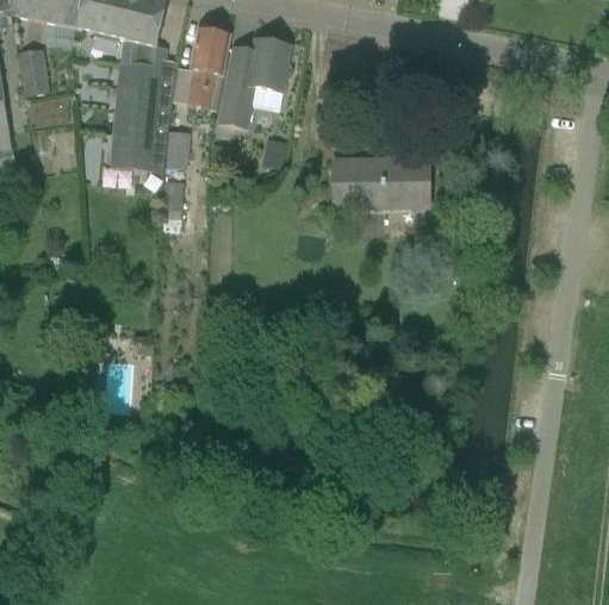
[(0,0),(0,151),(11,150),(4,101),(5,101),(0,67),(0,30),(11,29),(10,18),(7,0),(0,0)]
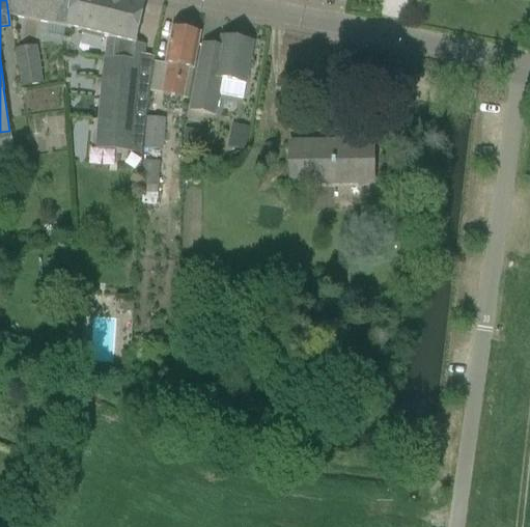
[(6,0),(8,16),(37,21),(40,0),(6,0)]
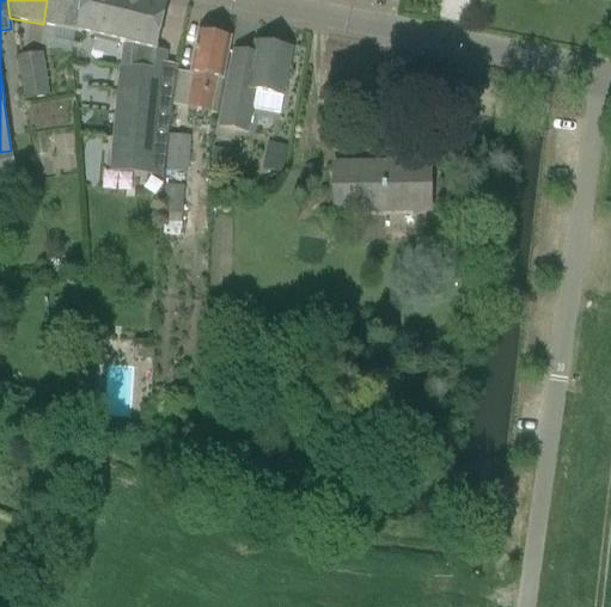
[(47,0),(43,24),(72,30),(79,0),(47,0)]
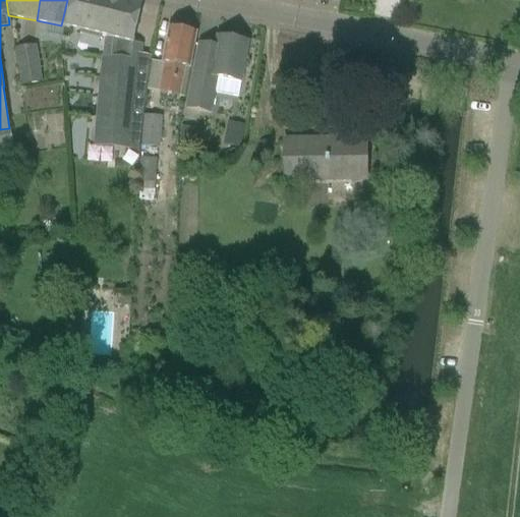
[(105,34),(114,36),(132,41),(142,2),(134,0),(67,0),(61,25),(65,26),(66,24),(81,29),(80,33),(102,38),(103,34),(105,34)]
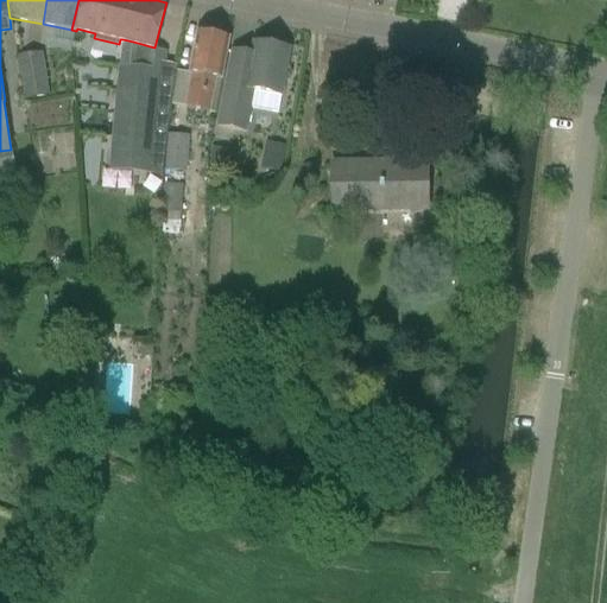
[(214,109),(229,35),(216,32),(214,29),(206,26),(202,30),(198,29),(185,100),(185,105),(214,109)]
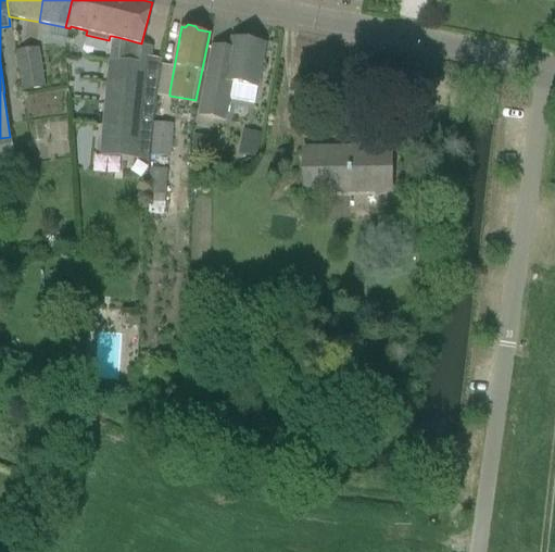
[(259,87),(266,42),(262,41),(262,38),(250,36),(248,39),(232,36),(230,47),(213,44),(199,112),(225,116),(228,95),(255,100),(259,87)]
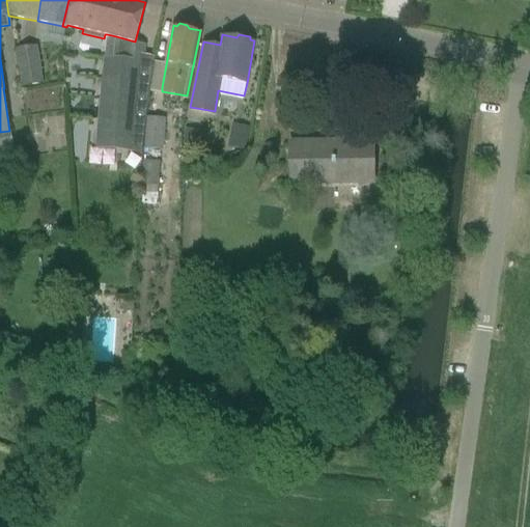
[(135,42),(116,36),(114,56),(104,55),(95,145),(142,149),(143,146),(144,146),(147,115),(148,106),(156,55),(141,51),(142,45),(135,43),(135,42)]
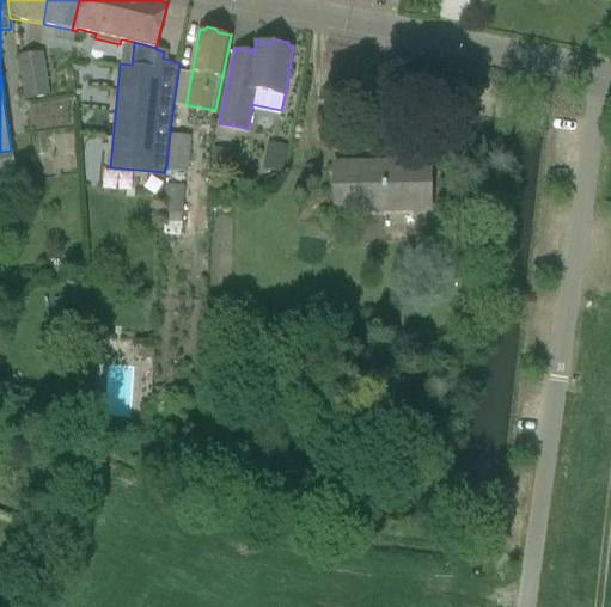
[(43,49),(26,51),(18,53),(25,99),(52,93),(43,49)]
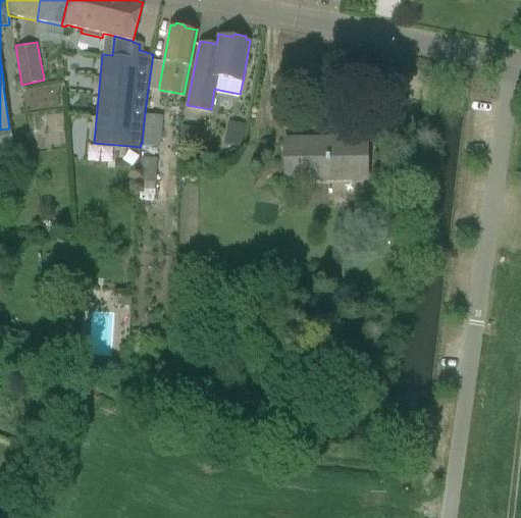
[(142,144),(161,146),(163,114),(145,113),(142,144)]
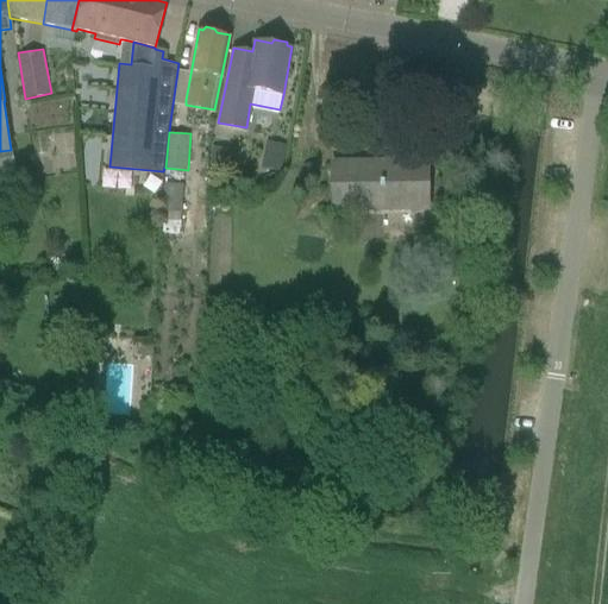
[(284,155),(267,152),(263,167),(282,170),(284,155)]
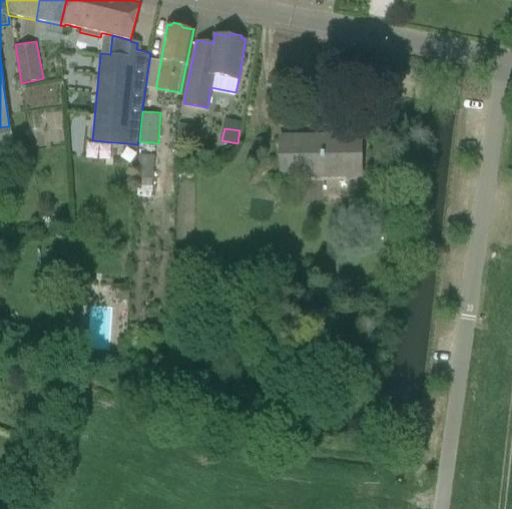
[(361,176),(361,173),(360,135),(297,136),(297,134),(281,135),(282,177),(361,176)]
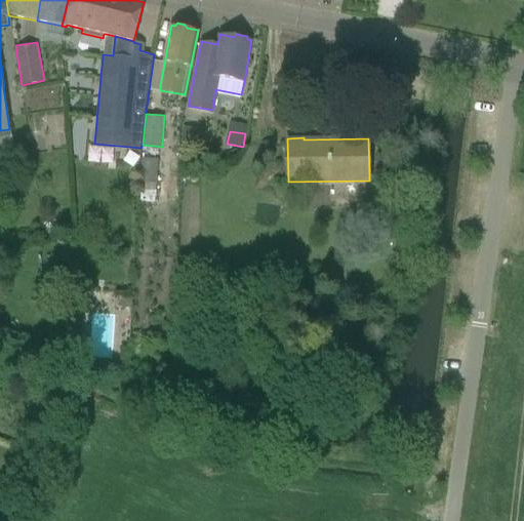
[(156,191),(159,158),(142,156),(139,189),(140,189),(140,199),(152,200),(153,190),(156,191)]
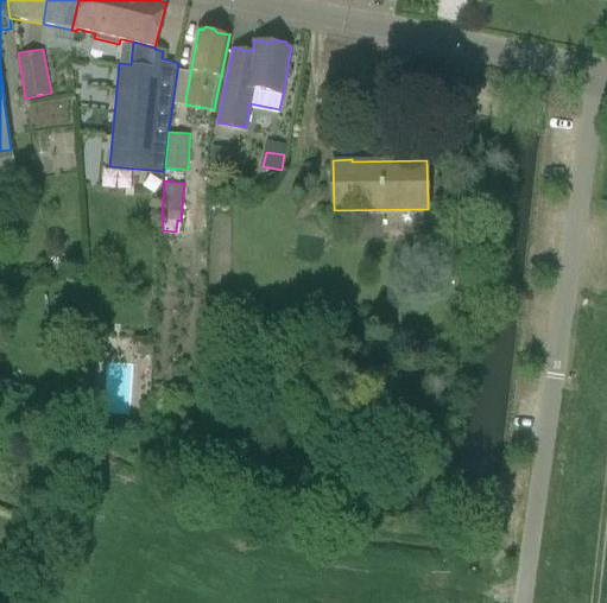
[(0,310),(0,334),(11,336),(16,313),(0,310)]
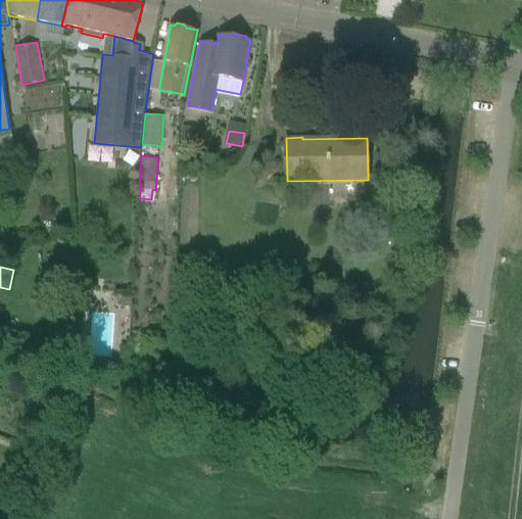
[(112,304),(123,304),(132,304),(132,294),(113,293),(112,304)]
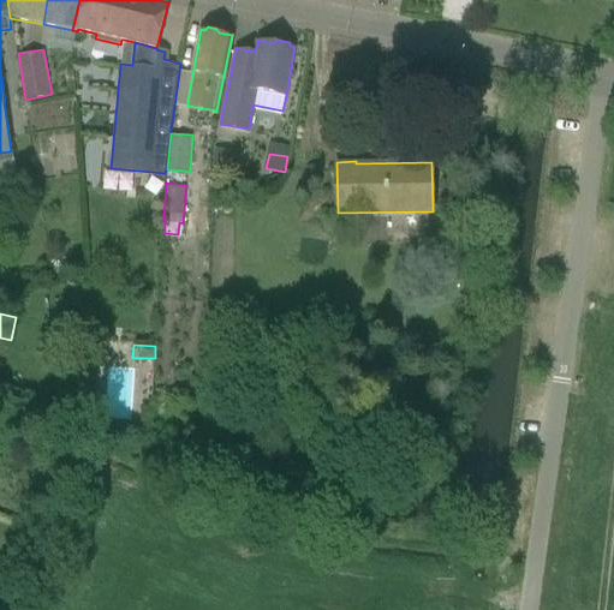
[(185,378),(185,369),(174,369),(174,378),(185,378)]
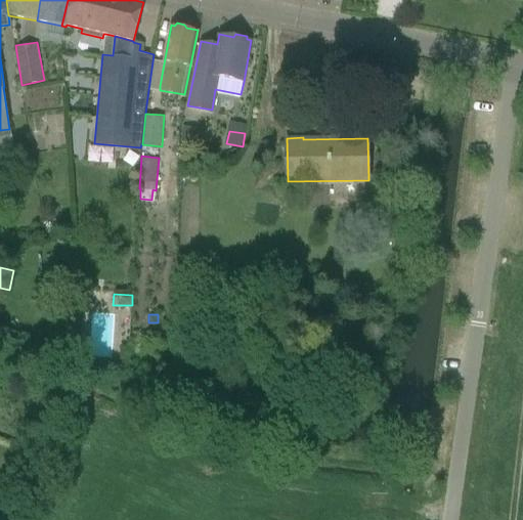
[(129,360),(130,345),(121,345),(121,360),(129,360)]
